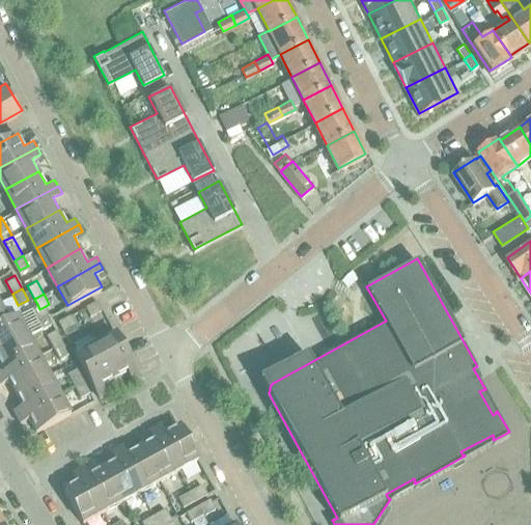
[(87,304),(92,313),(103,307),(99,298),(87,304)]
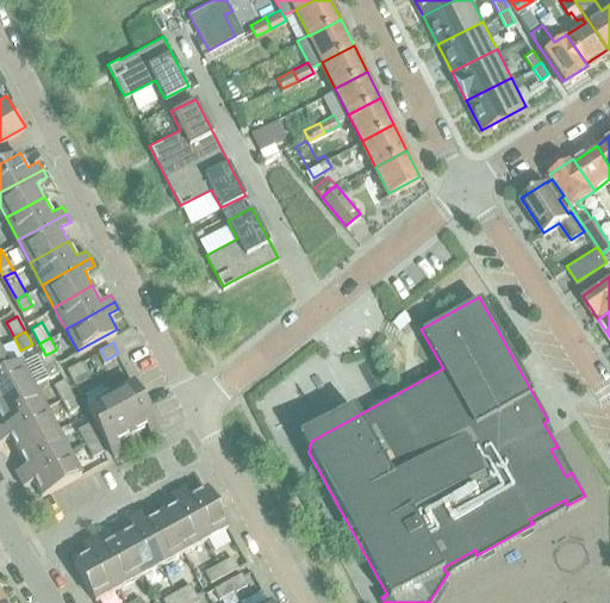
[(0,373),(11,367),(0,347),(0,373)]
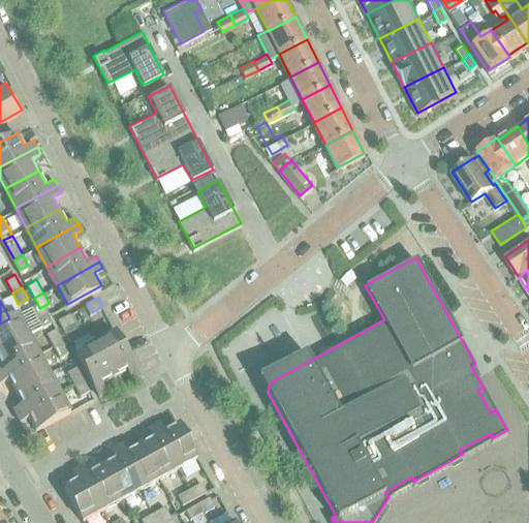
[(0,347),(28,334),(27,333),(42,325),(42,326),(52,320),(48,312),(49,311),(45,305),(39,308),(37,303),(9,318),(0,324),(0,347)]
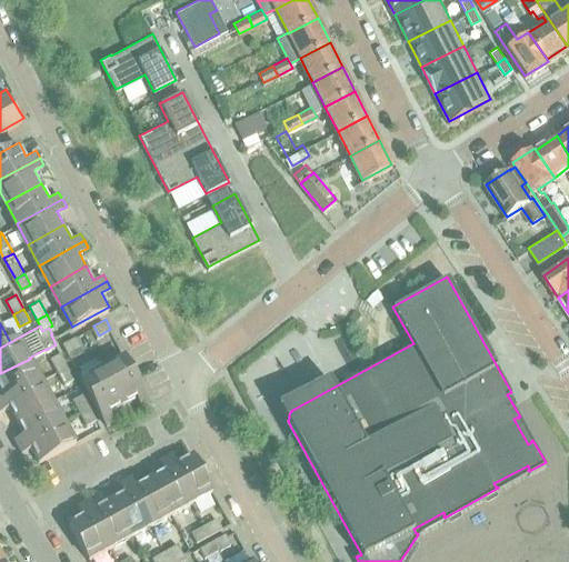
[(62,341),(68,351),(80,344),(75,333),(62,341)]
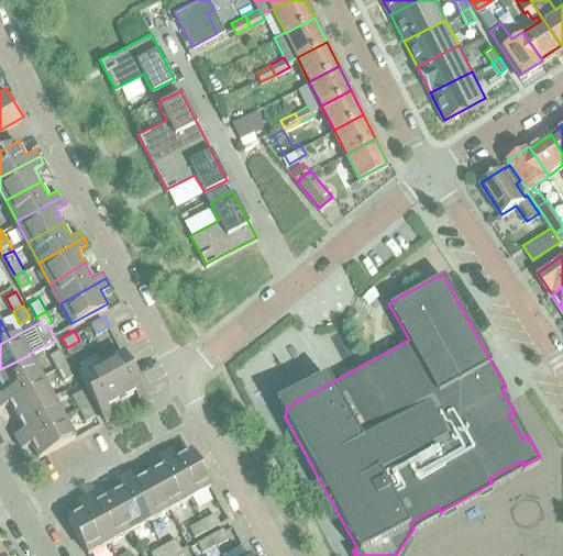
[(55,341),(45,346),(56,366),(66,360),(55,341)]
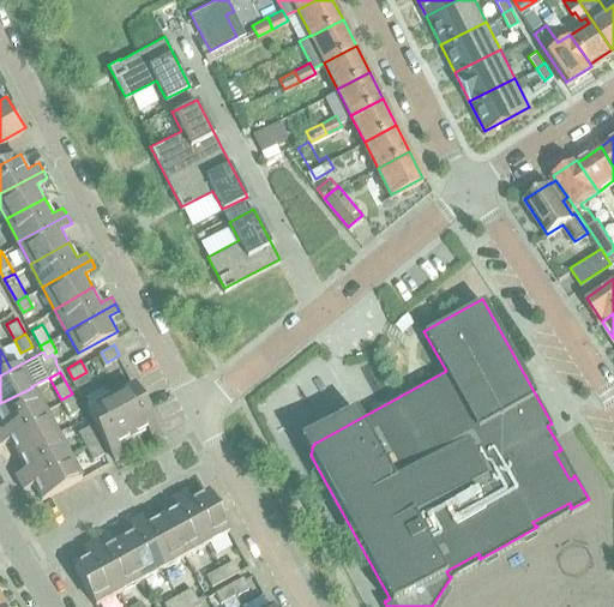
[(133,383),(110,396),(131,434),(145,427),(151,437),(161,432),(133,383)]
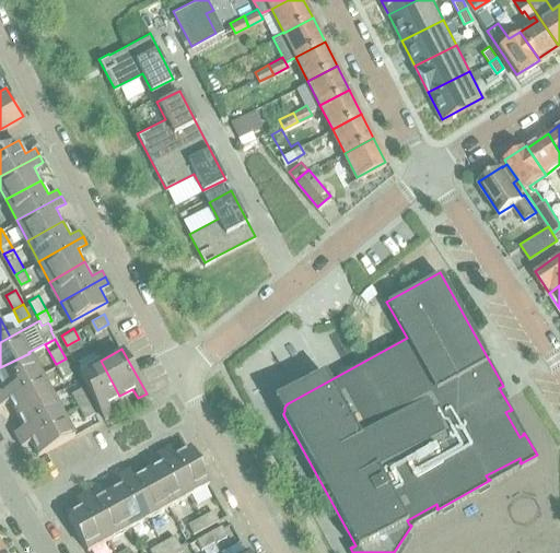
[(0,385),(0,393),(41,373),(30,353),(0,367),(0,383),(1,385),(0,385)]
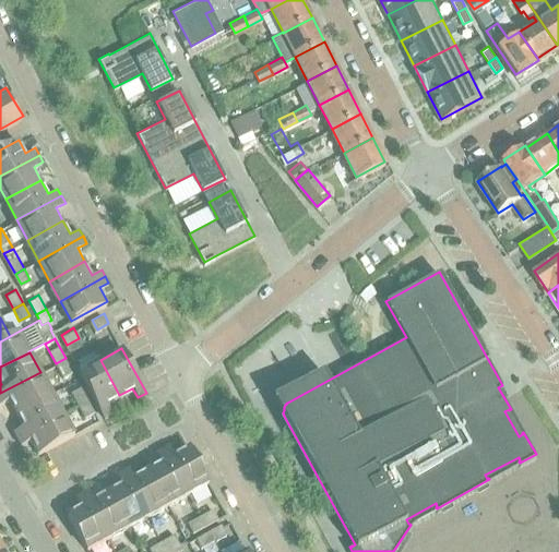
[(66,358),(56,363),(62,375),(72,370),(66,358)]
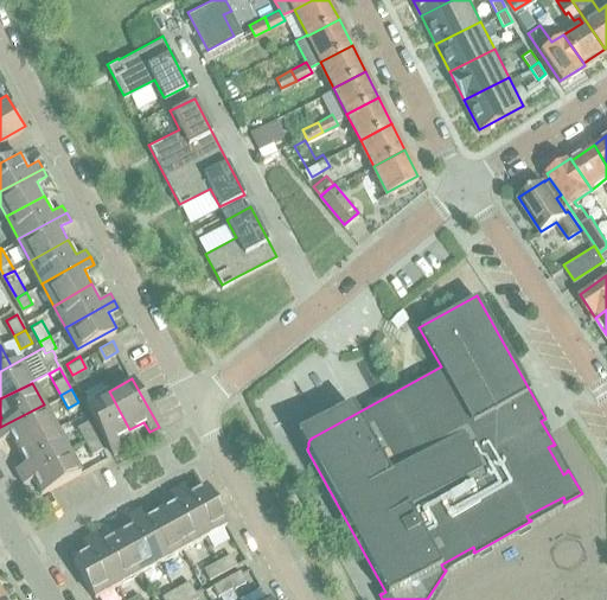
[(129,429),(109,391),(88,402),(115,451),(122,447),(116,436),(129,429)]
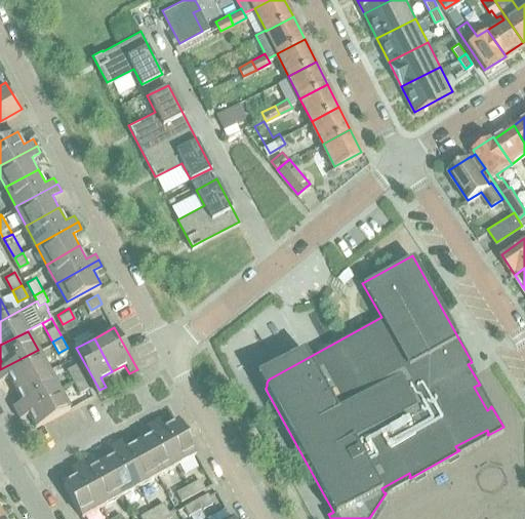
[(8,374),(14,387),(47,368),(38,350),(0,369),(0,377),(0,378),(8,374)]
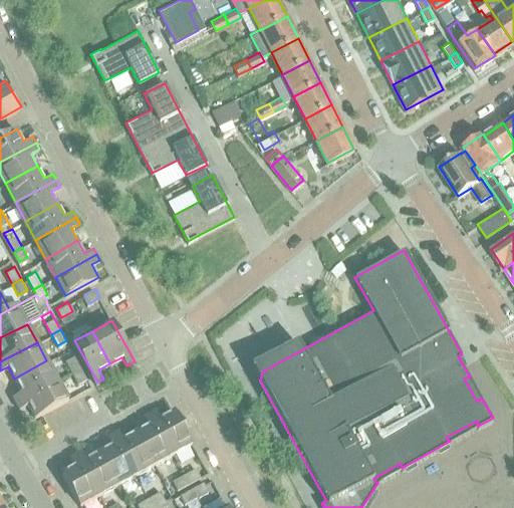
[(65,359),(72,370),(80,365),(73,353),(65,359)]
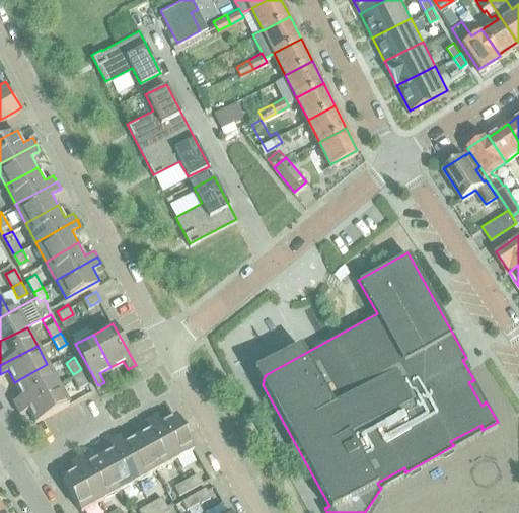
[(13,398),(16,406),(57,383),(47,364),(14,382),(21,394),(13,398)]
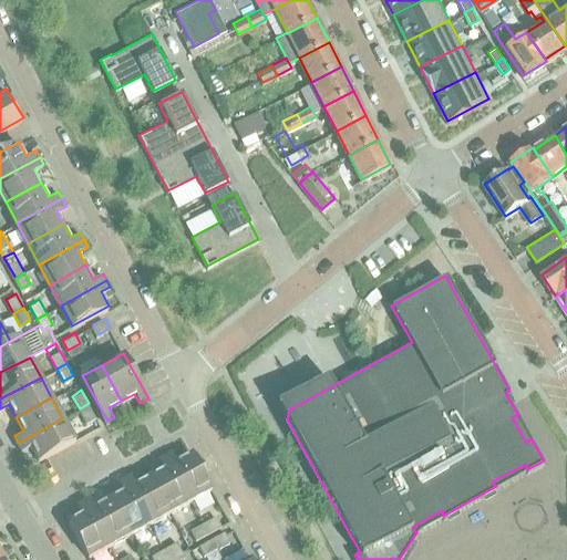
[(89,403),(80,408),(86,421),(96,415),(89,403)]
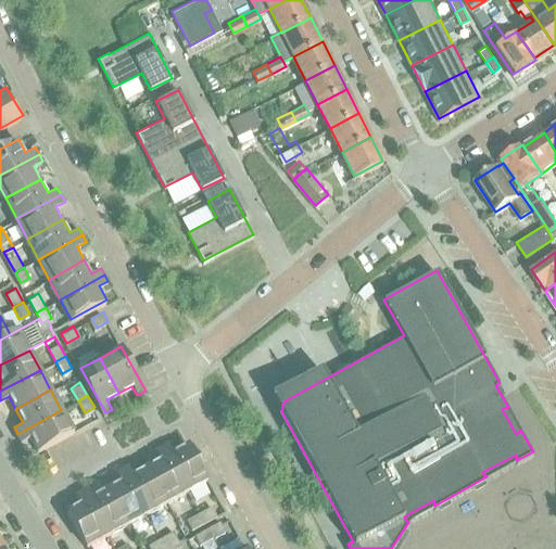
[(61,410),(17,434),(22,441),(30,435),(38,449),(73,431),(61,410)]
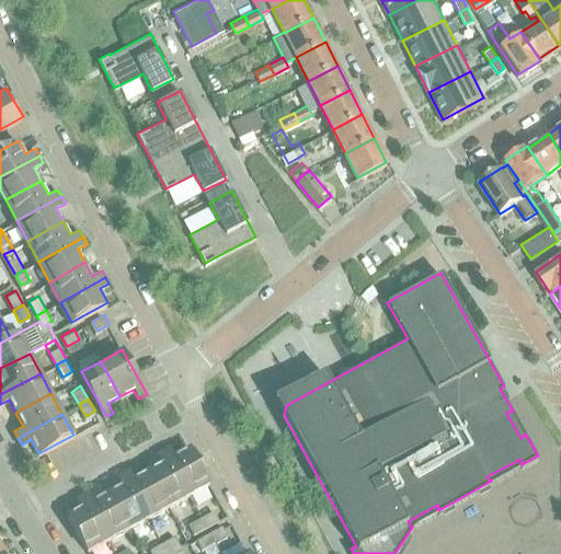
[(171,445),(163,449),(189,494),(209,483),(190,447),(176,454),(171,445)]
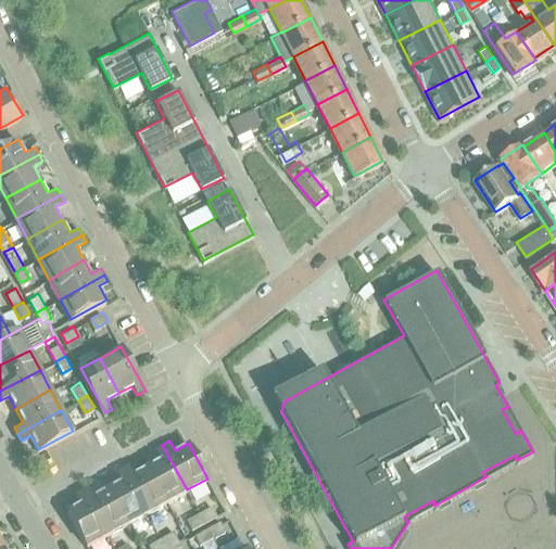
[(161,458),(148,465),(167,500),(187,489),(162,445),(155,448),(161,458)]
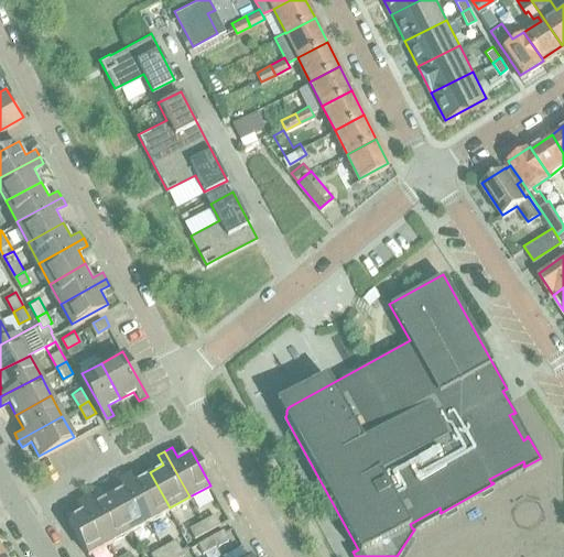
[(131,470),(125,473),(150,519),(170,508),(150,472),(137,479),(131,470)]
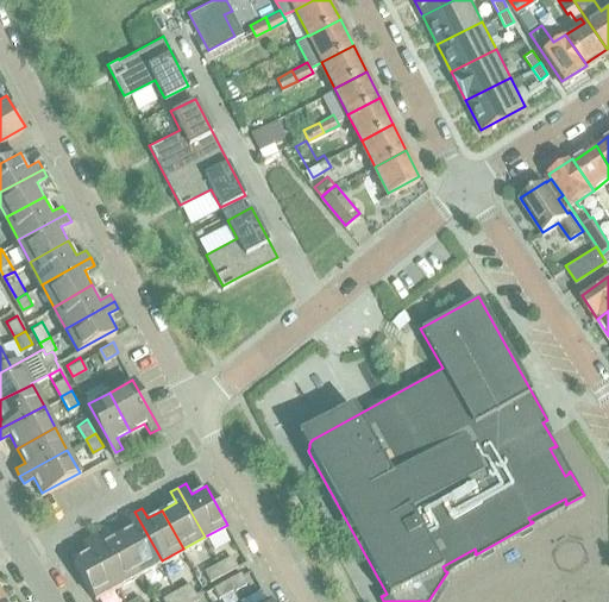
[(132,526),(118,534),(139,572),(162,560),(135,512),(126,516),(132,526)]
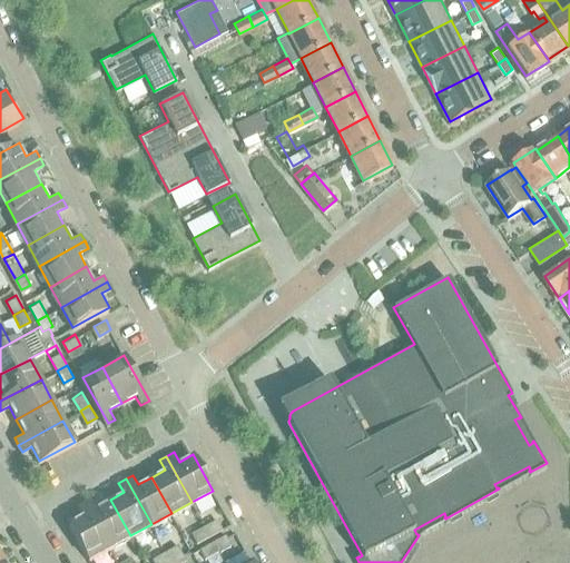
[(91,497),(85,501),(110,547),(130,535),(110,500),(97,507),(91,497)]
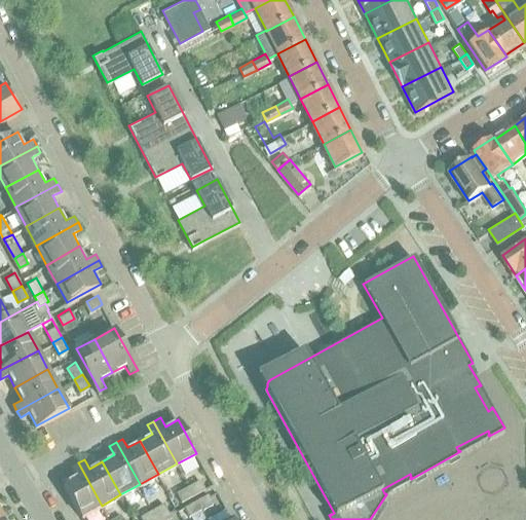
[(102,506),(78,462),(71,467),(76,476),(64,482),(82,516),(102,506)]
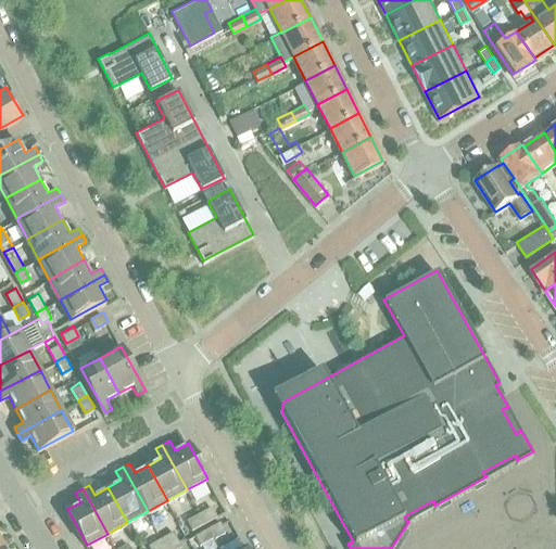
[(212,505),(199,512),(204,521),(217,514),(212,505)]
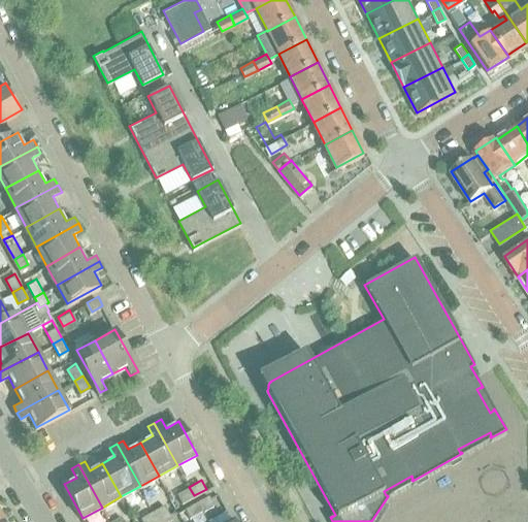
[(194,495),(189,487),(178,493),(183,501),(194,495)]
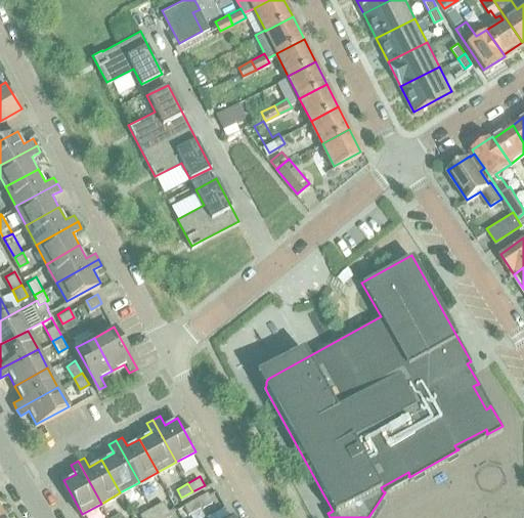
[(208,490),(195,498),(201,506),(212,500),(208,490)]
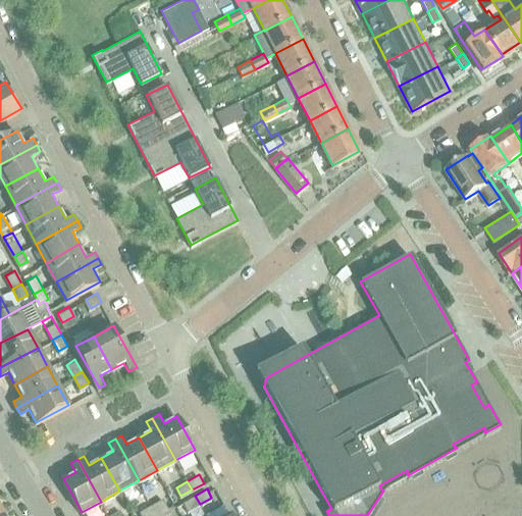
[(200,504),(195,496),(183,502),(188,511),(200,504)]
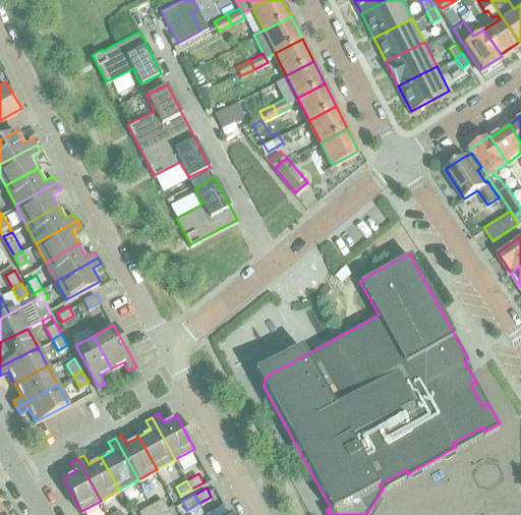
[(162,496),(151,502),(156,512),(168,506),(162,496)]
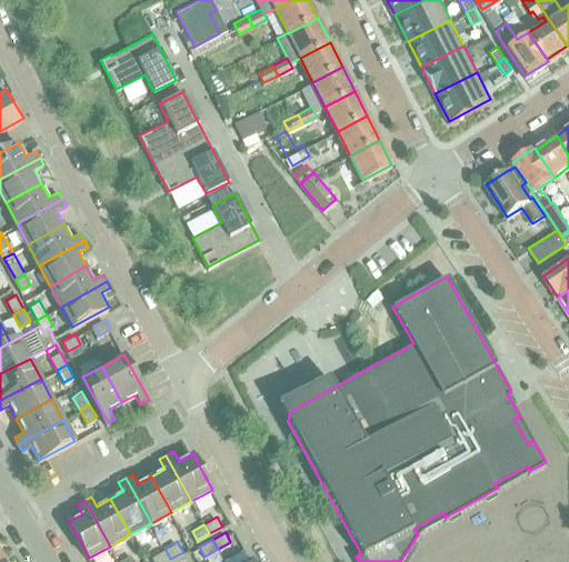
[(99,553),(102,561),(116,561),(119,561),(111,547),(99,553)]
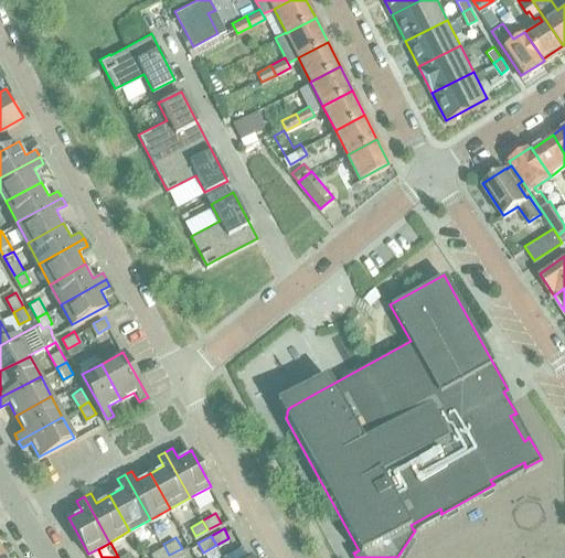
[(150,551),(153,557),(162,557),(169,555),(163,544),(150,551)]
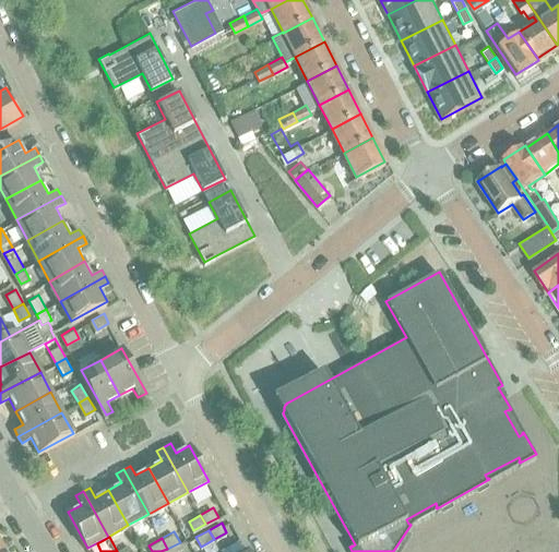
[(180,542),(167,549),(169,551),(181,551),(185,551),(180,542)]
